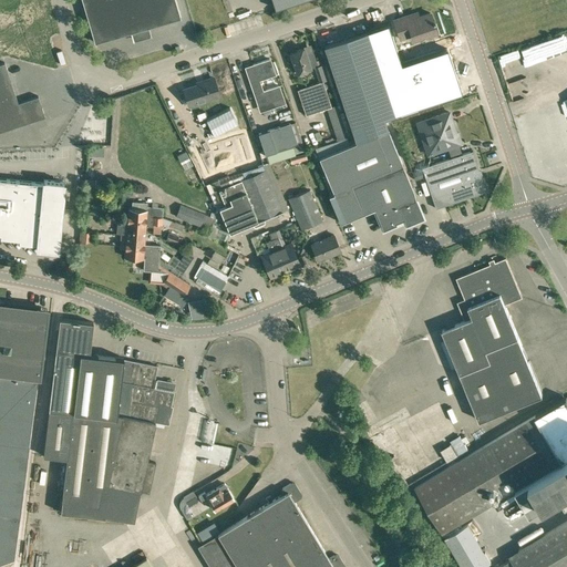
[(144,31),(143,29),(179,18),(174,0),(82,0),(94,42),(135,31),(136,33),(144,31)]
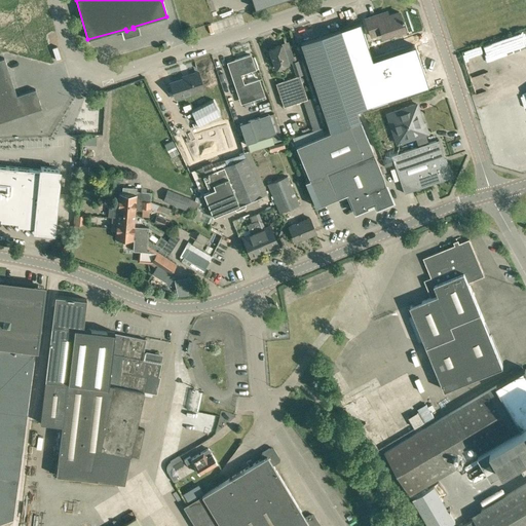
[(376,14),(365,19),(371,36),(381,33),(382,36),(392,33),(405,29),(402,20),(399,11),(377,19),(376,14)]
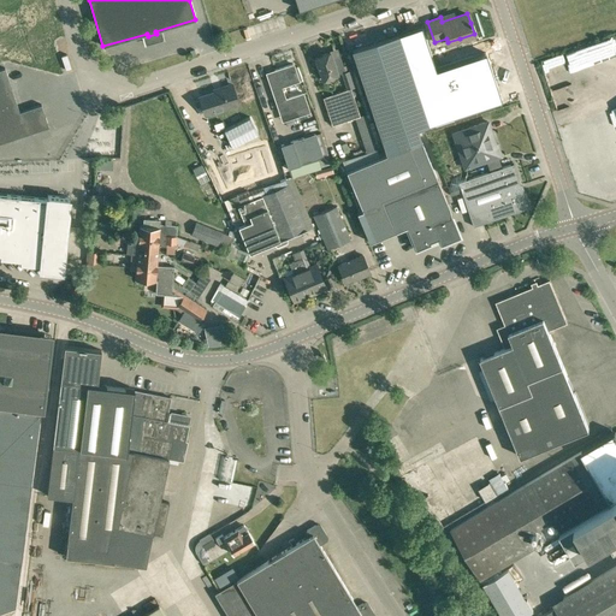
[(440,243),(460,236),(451,215),(450,208),(421,140),(418,128),(428,124),(427,123),(486,104),(477,73),(418,94),(398,34),(351,48),(386,154),(347,171),(374,240),(396,231),(407,226),(415,248),(439,238),(440,243)]
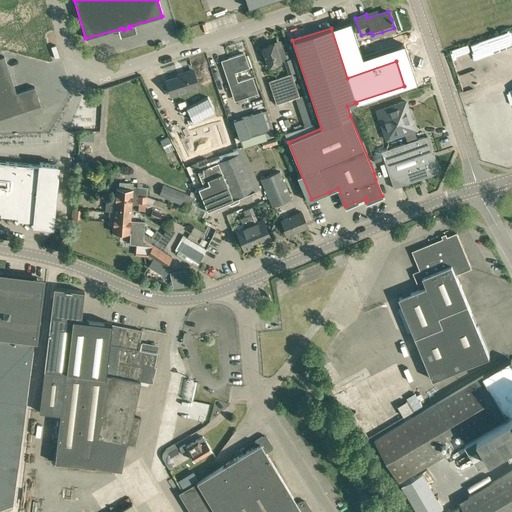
[(276,49),(276,48),(274,43),(262,48),(268,66),(283,60),(288,74),(291,73),(297,71),(292,57),(290,58),(289,54),(285,55),(282,47),(276,49)]
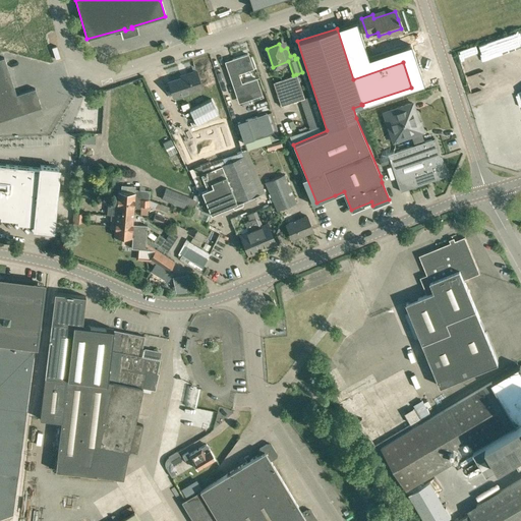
[(241,83),(237,70),(251,65),(248,55),(226,62),(236,97),(259,89),(255,79),(241,83)]
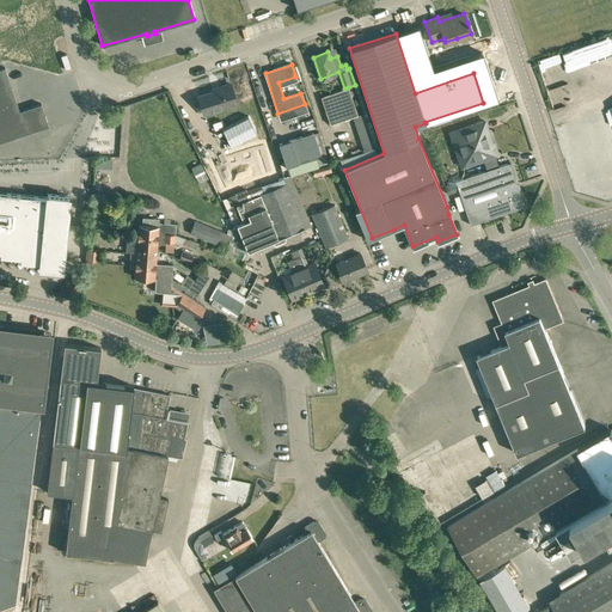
[(18,106),(5,67),(0,68),(0,141),(49,126),(41,104),(25,109),(23,104),(18,106)]
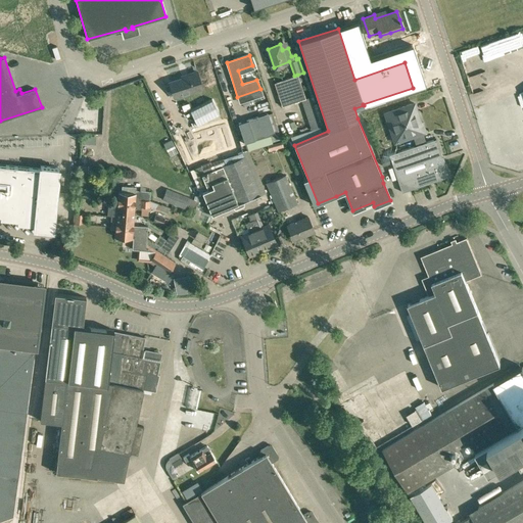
[(174,98),(201,89),(196,73),(187,76),(187,77),(169,83),(174,98)]
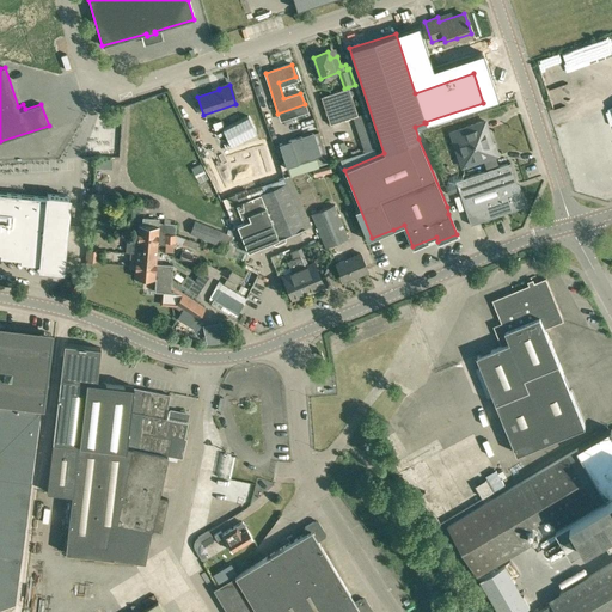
[(348,87),(344,89),(320,97),(330,126),(353,117),(363,152),(374,148),(363,112),(357,115),(348,87)]
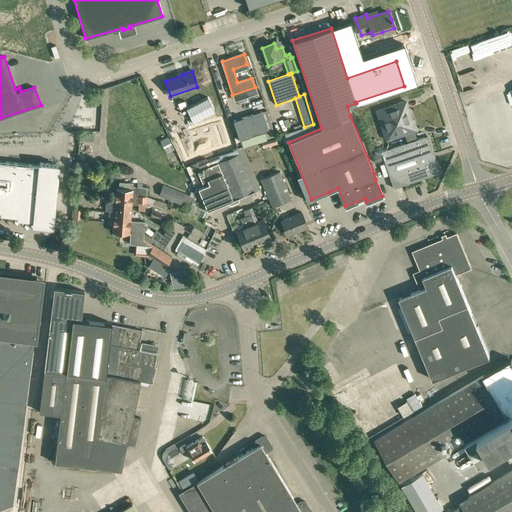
[(185,100),(177,102),(179,108),(186,106),(185,100)]
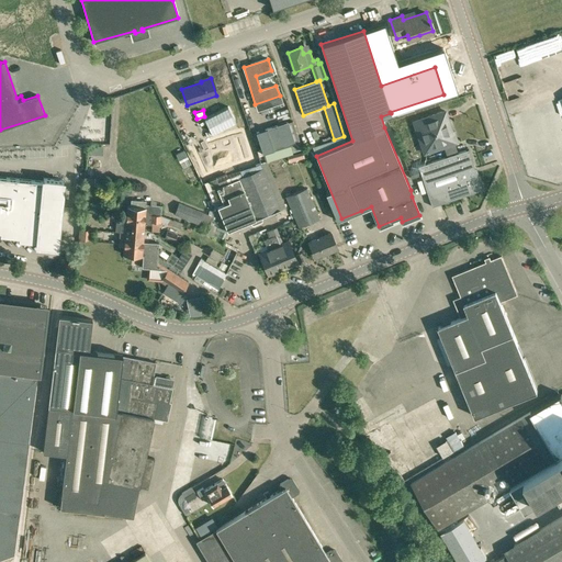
[(452,133),(445,112),(414,122),(425,153),(454,142),(453,137),(454,136),(453,133),(452,133)]
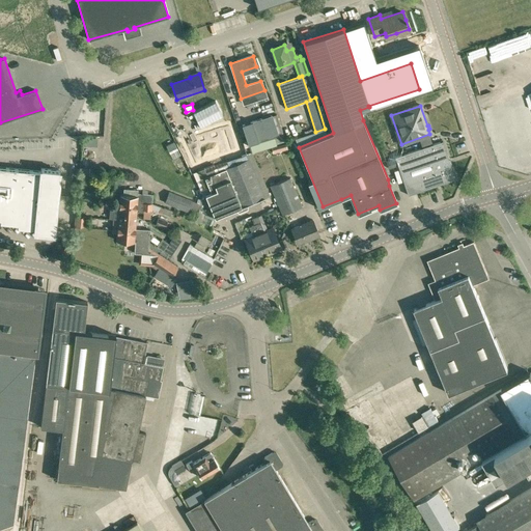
[(277,114),(272,116),(271,116),(242,126),(248,145),(249,144),(249,146),(272,139),(274,144),(285,141),(277,114)]
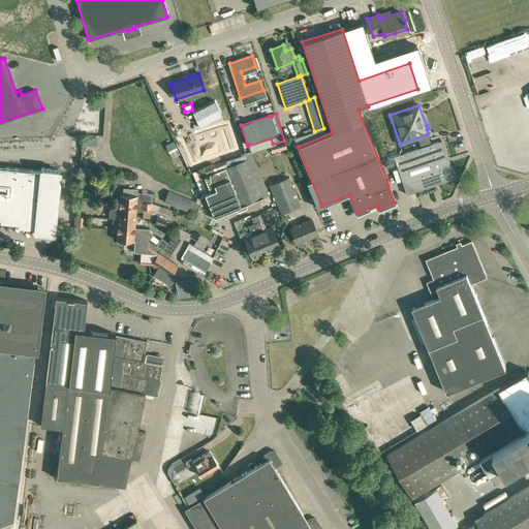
[(520,126),(528,123),(528,117),(528,116),(518,119),(520,126)]
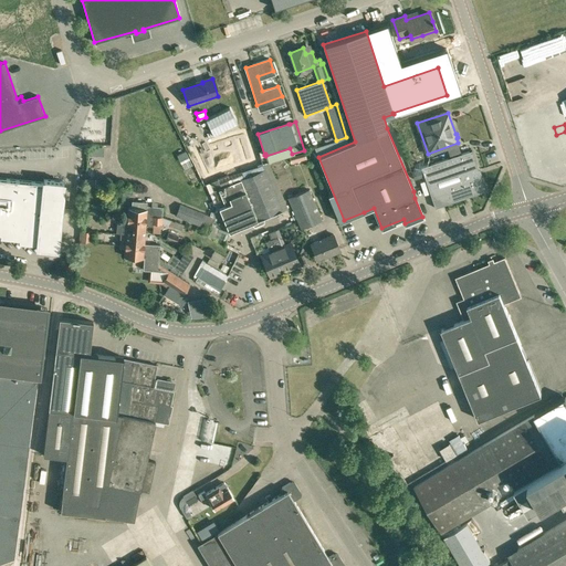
[(103,156),(103,148),(92,147),(92,155),(103,156)]
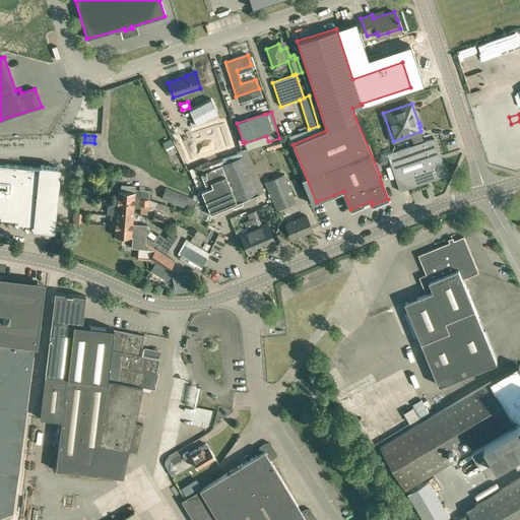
[(440,155),(434,138),(387,153),(399,191),(446,175),(441,160),(442,159),(441,155),(440,155)]
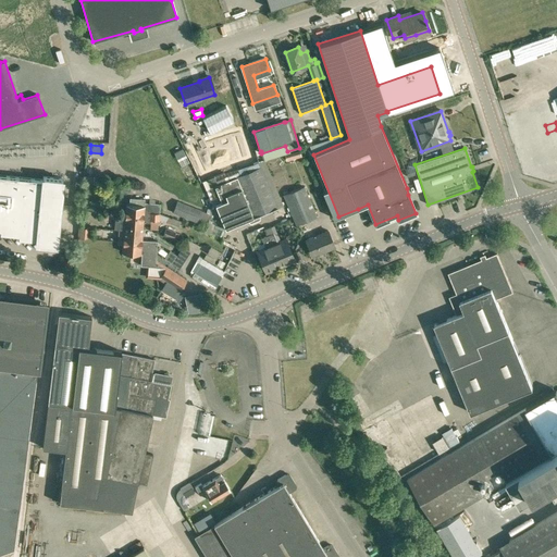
[(286,161),(301,157),(299,150),(285,155),(286,161)]
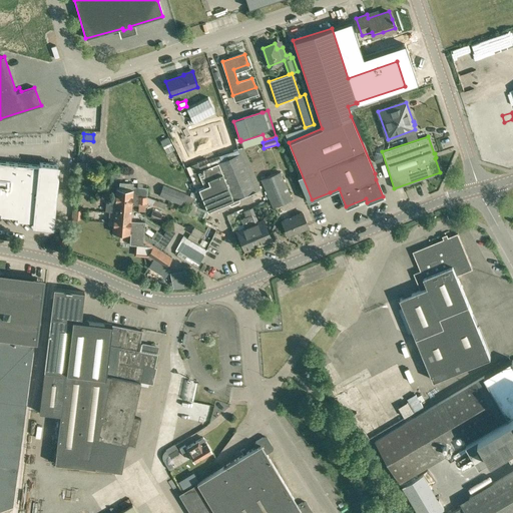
[(232,151),(232,149),(203,159),(204,160),(186,167),(196,190),(199,189),(208,210),(227,202),(230,205),(239,202),(239,197),(261,189),(243,147),(232,151)]
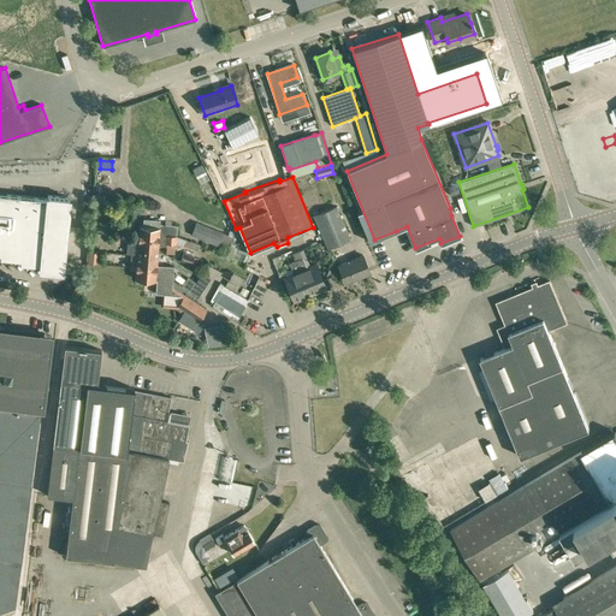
[(451,195),(460,193),(456,184),(449,187),(451,195)]
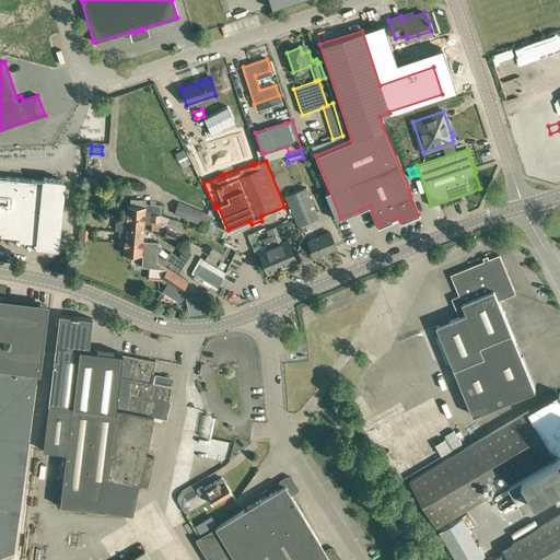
[(0,234),(19,236),(18,240),(37,242),(36,245),(56,246),(62,179),(43,177),(43,181),(0,176),(0,234)]
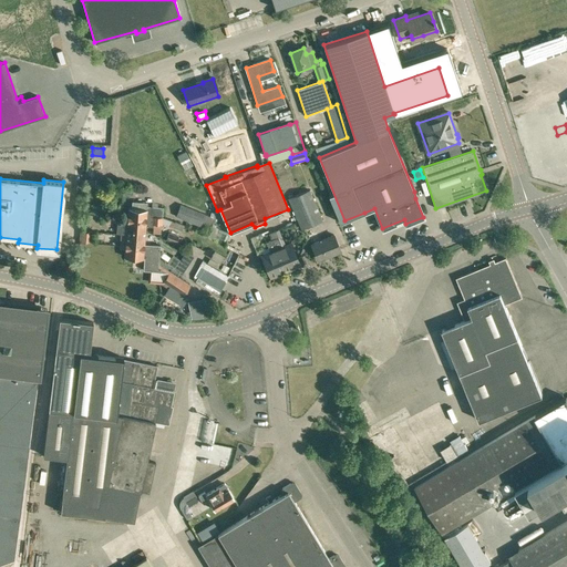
[(301,229),(322,220),(310,189),(288,198),(301,229)]
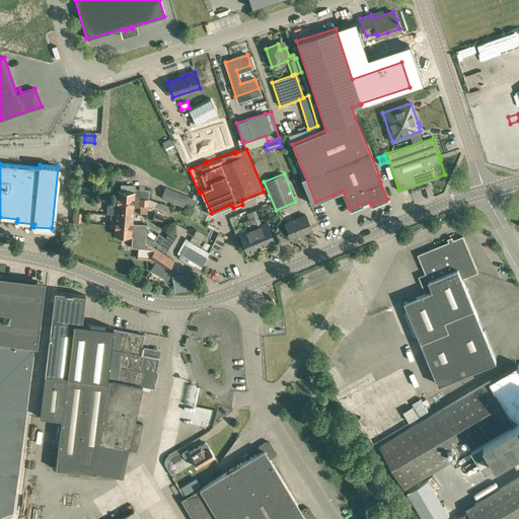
[(118,191),(117,200),(134,202),(134,199),(140,199),(149,200),(149,190),(143,190),(143,188),(140,188),(140,189),(134,189),(135,186),(122,184),(121,191),(118,191)]
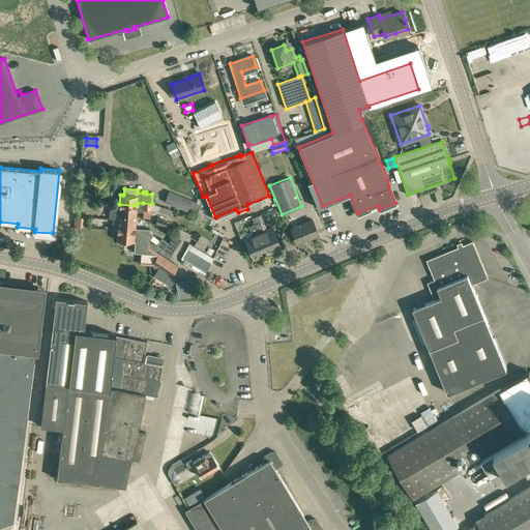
[(186,211),(192,200),(169,190),(164,202),(186,211)]
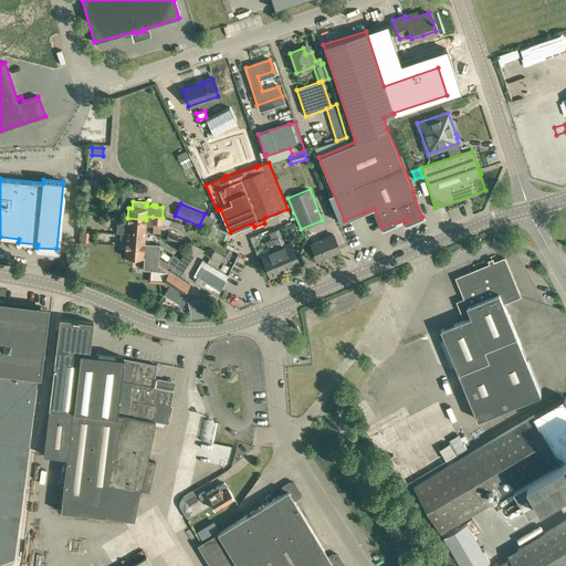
[(161,224),(163,218),(153,217),(146,217),(146,220),(127,218),(126,234),(121,234),(126,236),(135,236),(135,229),(145,230),(146,226),(153,226),(153,223),(161,224)]
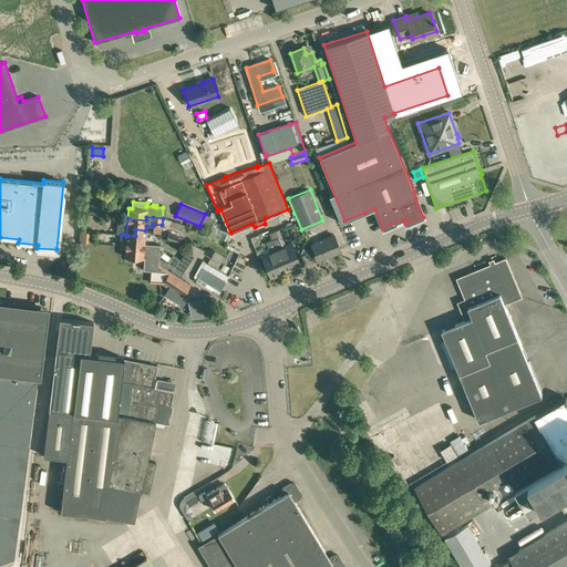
[(174,222),(173,220),(172,220),(169,226),(182,232),(185,225),(175,220),(174,222)]
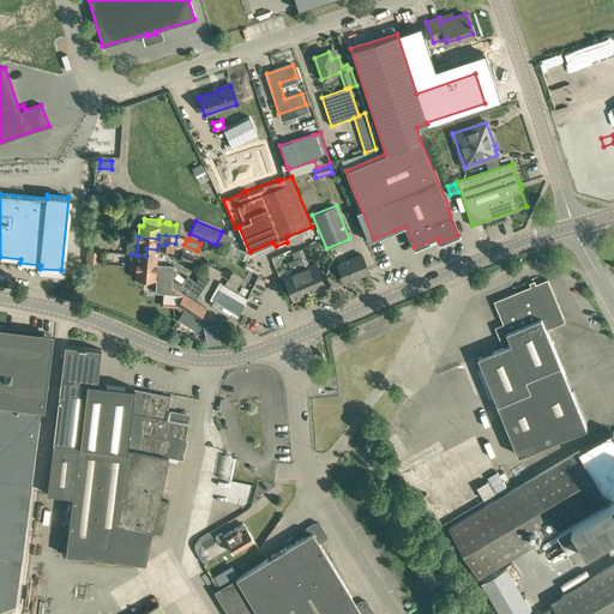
[(156,264),(157,250),(146,248),(146,256),(137,256),(131,254),(131,266),(136,266),(156,269),(156,272),(163,272),(173,274),(173,265),(156,264)]
